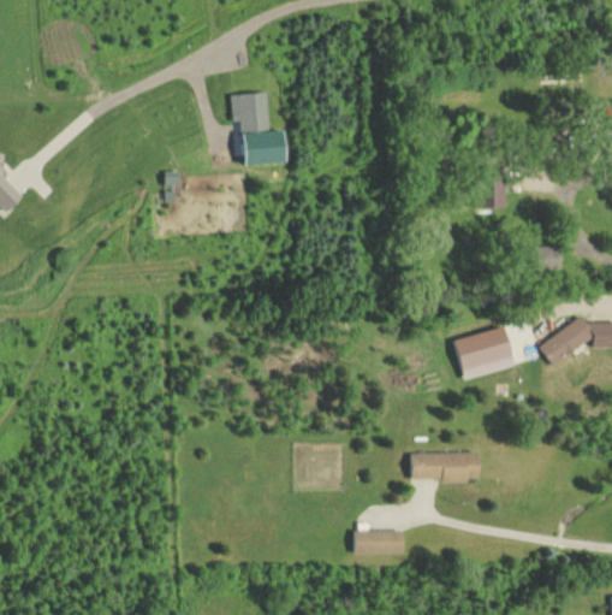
[(285,163),(283,130),(268,131),(266,93),(230,94),(231,123),(242,122),(244,165),(285,163)]
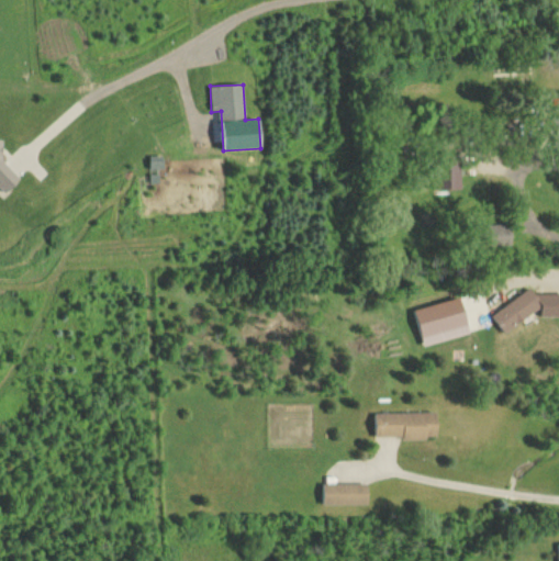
[(443,190),(460,190),(459,161),(443,163),(443,190)]
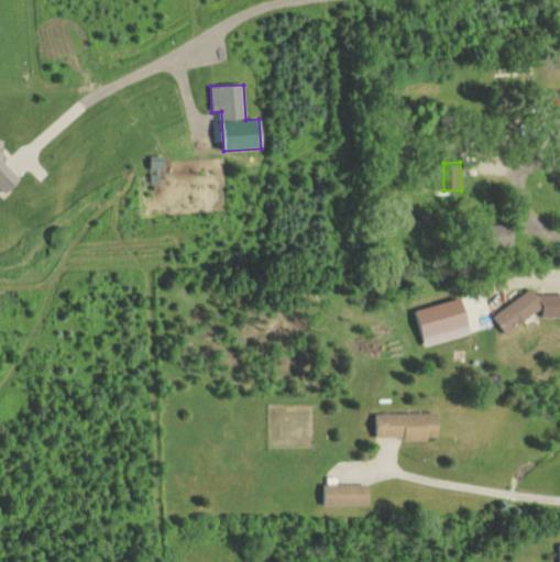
[(544,318),(559,318),(559,295),(535,295),(531,289),(493,317),(505,334),(539,311),(544,318)]
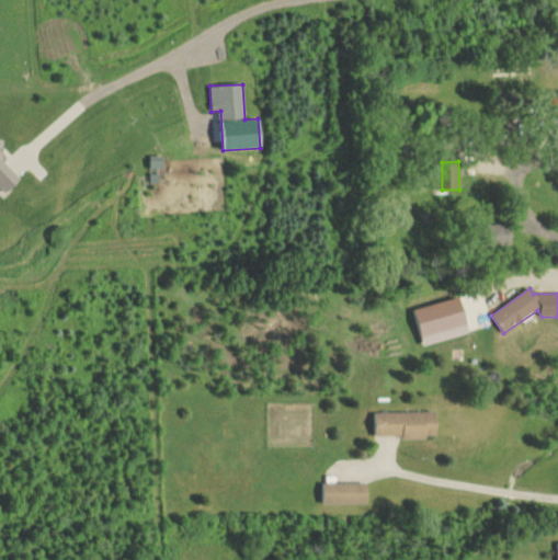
[(424,346),(469,333),(459,297),(413,311),(424,346)]
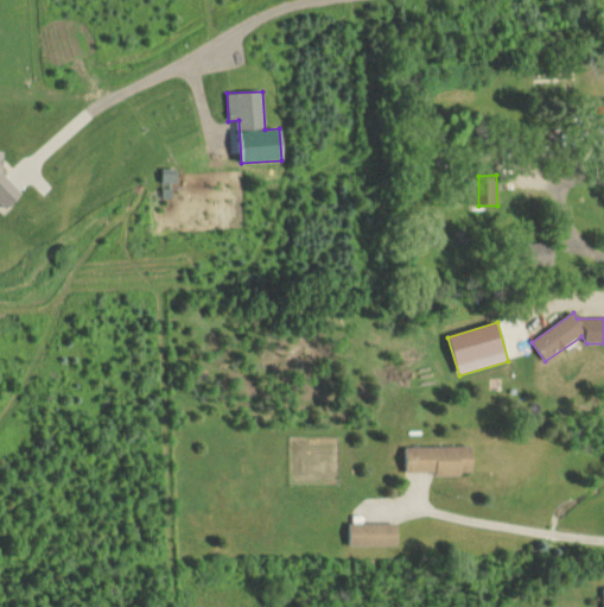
[(405,475),(472,474),(472,447),(405,448),(405,475)]
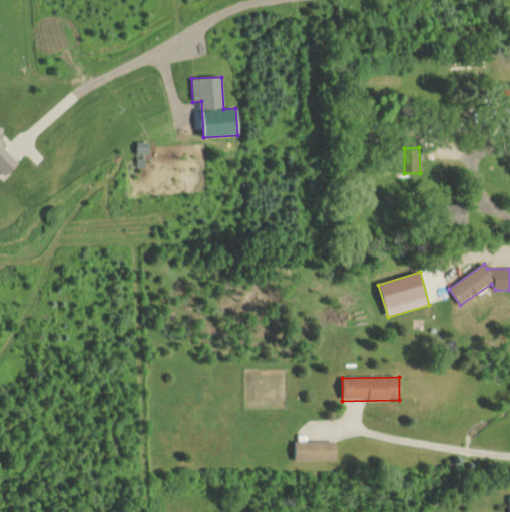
[(295,461),(336,461),(336,442),(295,442),(295,461)]
